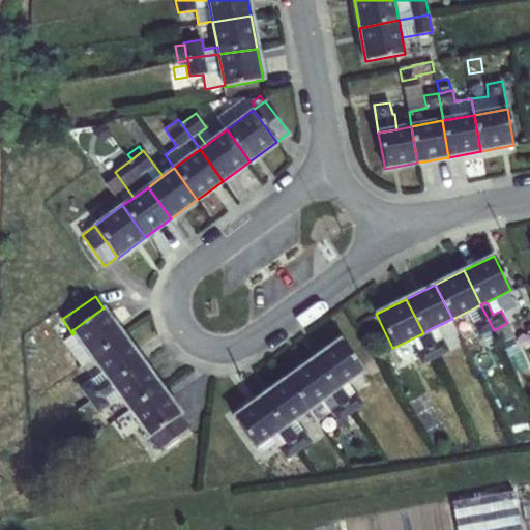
[(480,336),(494,330),(480,304),(475,307),(481,320),(474,325),(479,336),(480,336)]
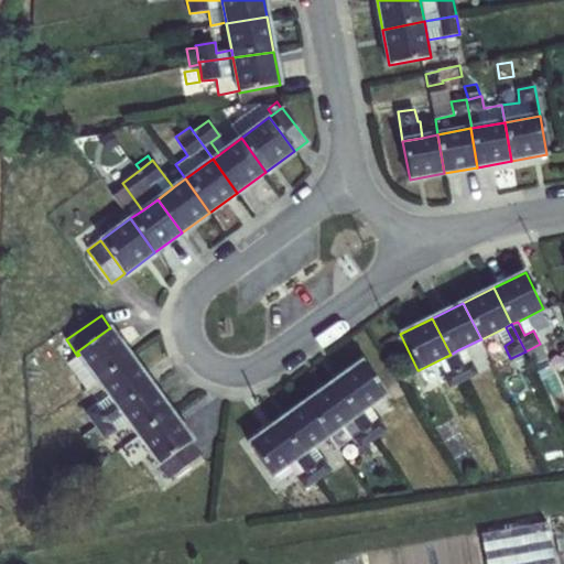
[(512,340),(506,327),(481,339),(480,339),(488,354),(505,346),(512,340)]
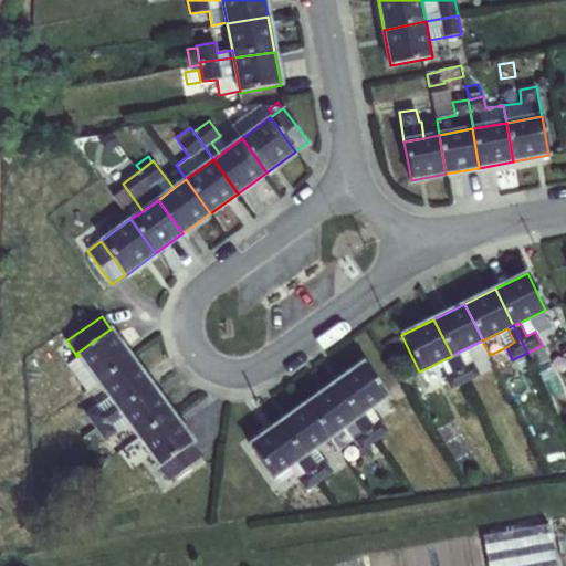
[(109,329),(77,353),(80,356),(100,383),(130,359),(109,329)]
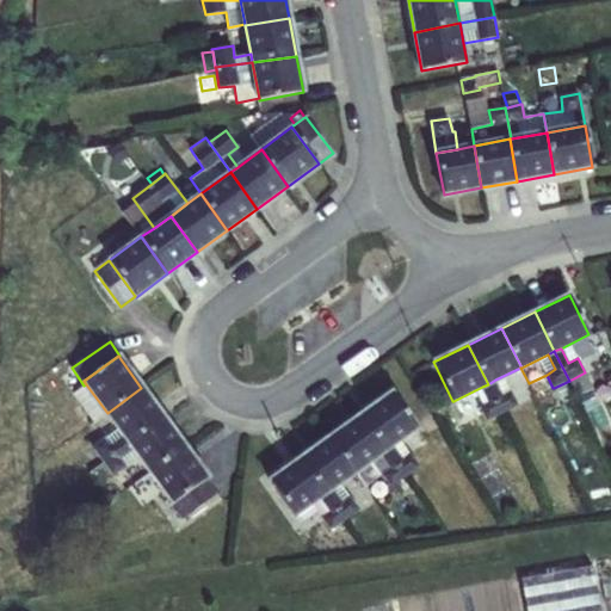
[(529,383),(520,368),(495,380),(503,394),(511,390),(512,394),(530,387),(529,383)]
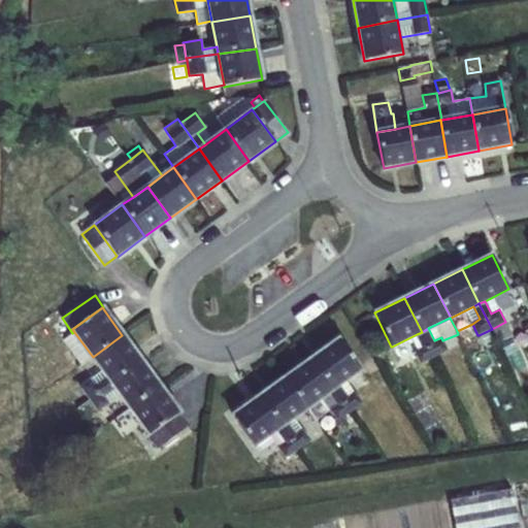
[(505,322),(492,329),(496,338),(498,342),(512,335),(505,322)]
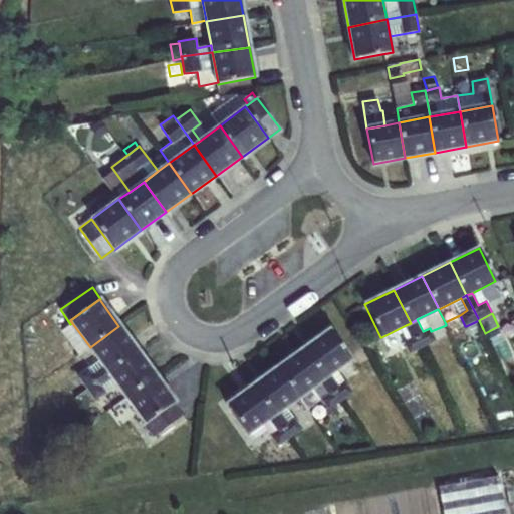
[(435,340),(431,331),(430,328),(423,331),(417,319),(411,323),(423,346),(435,340)]
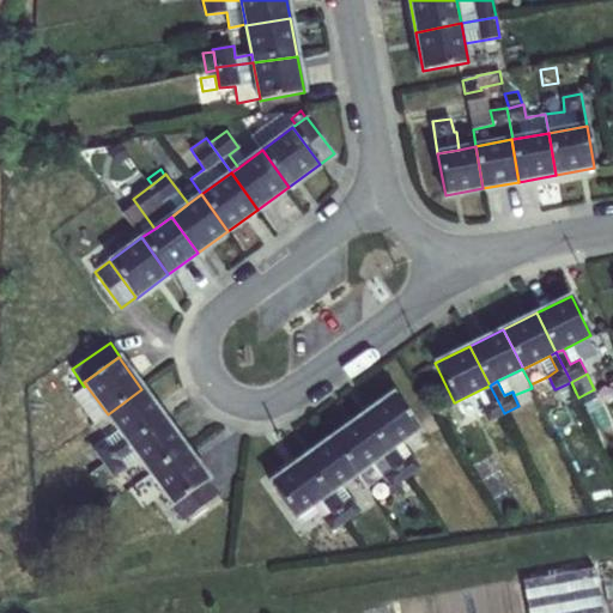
[(562,400),(576,393),(571,382),(556,389),(562,400)]
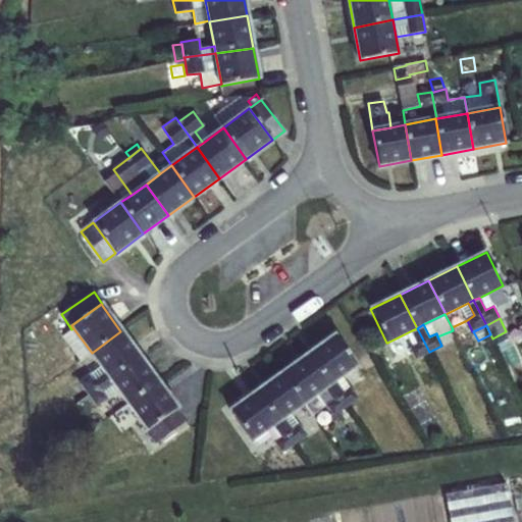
[(92,353),(73,328),(71,329),(62,335),(80,361),(92,353)]
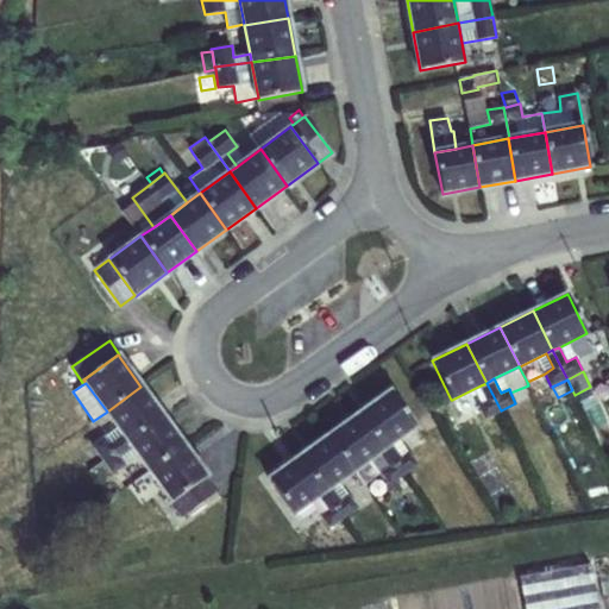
[(501,410),(487,383),(481,385),(487,401),(477,405),(478,408),(484,419),(501,410)]
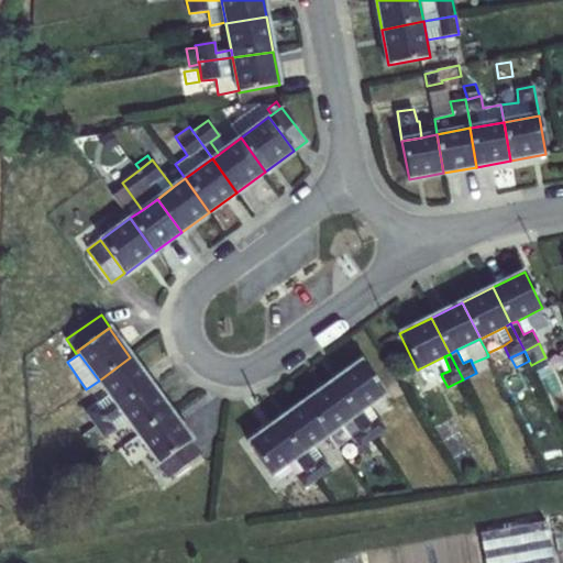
[(450,371),(444,356),(418,370),(426,385),(442,377),(441,374),(450,371)]
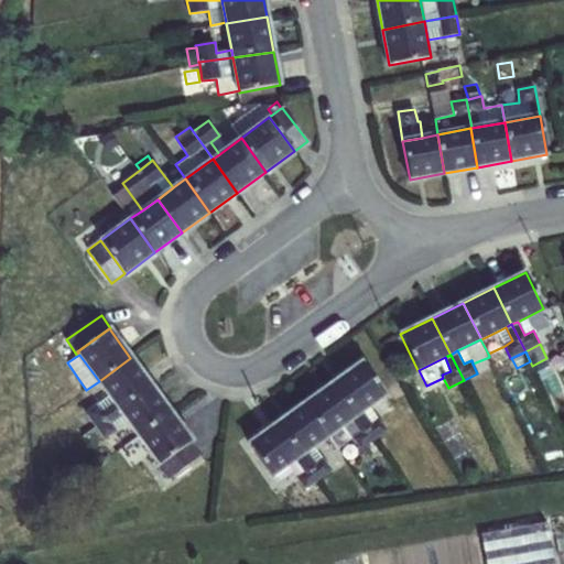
[(130,358),(99,381),(109,396),(118,408),(150,386),(130,358)]
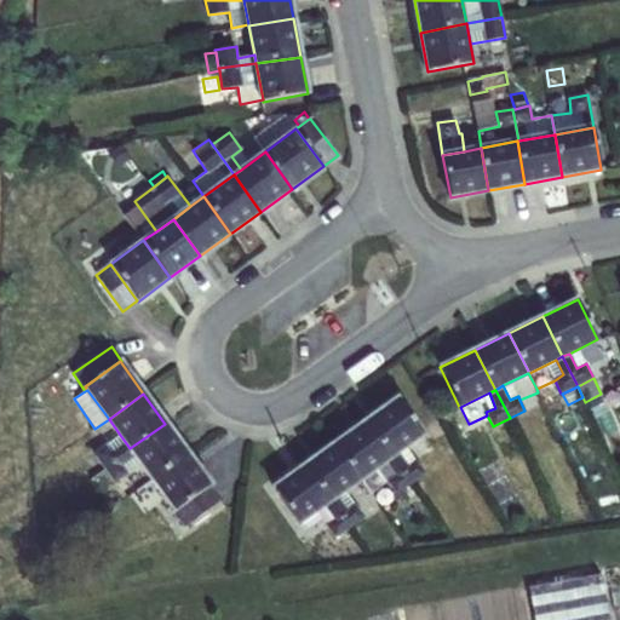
[(399,400),(367,422),(391,458),(399,452),(407,447),(424,435),(399,400)]
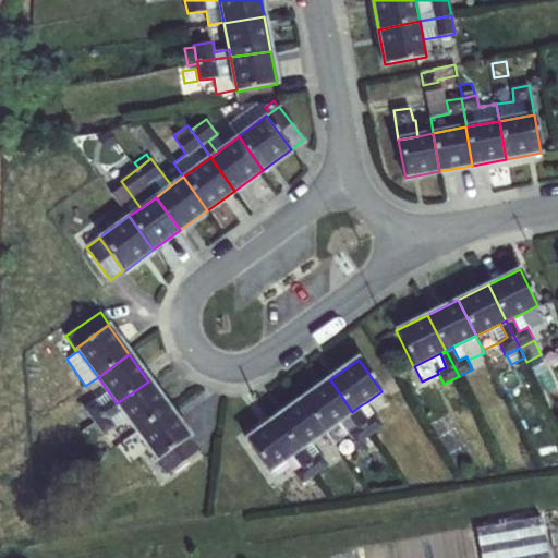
[(348,415),(352,412),(330,379),(304,398),(327,429),(348,415)]
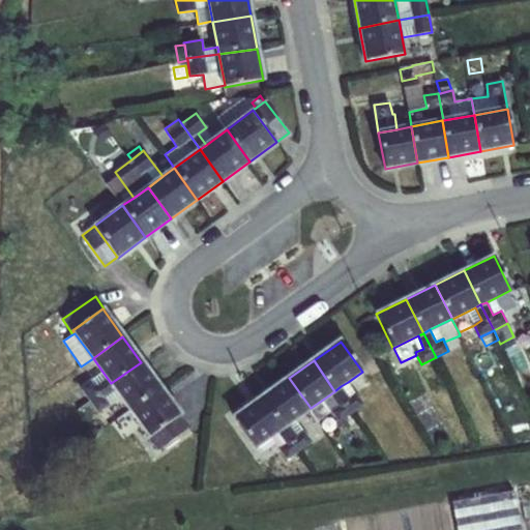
[(111,383),(112,385),(130,410),(159,388),(141,362),(111,383)]
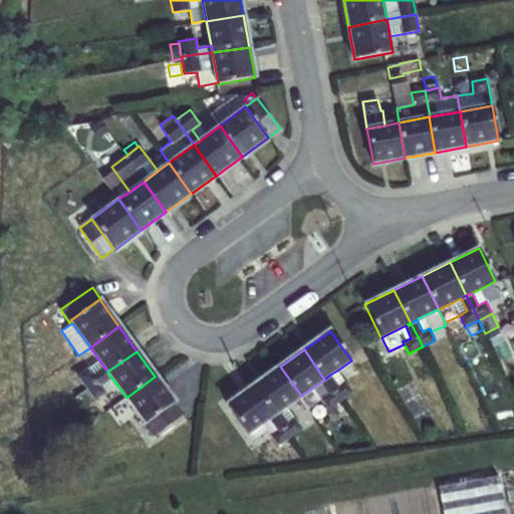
[(108,373),(107,371),(99,360),(87,367),(87,368),(76,375),(86,389),(108,373)]
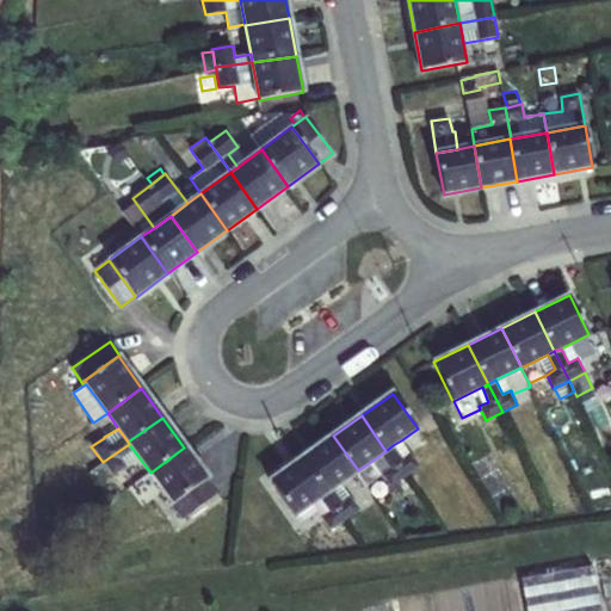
[(333,436),(298,461),(325,494),(333,488),(356,471),(358,470),(333,436)]
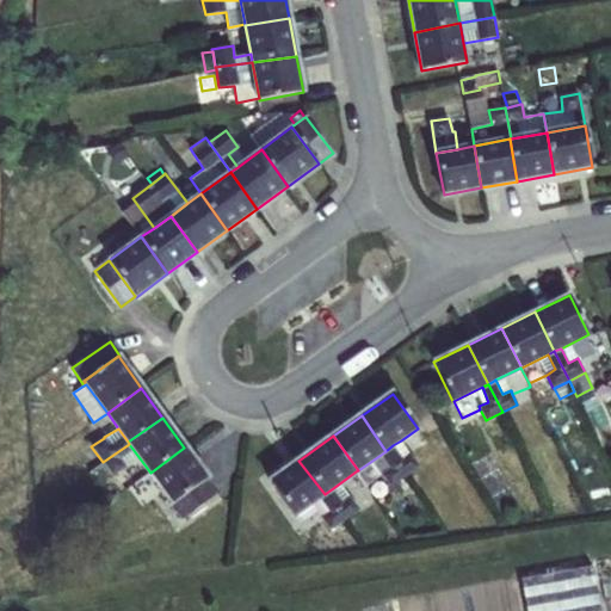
[(401,440),(393,445),(401,458),(409,452),(401,440)]
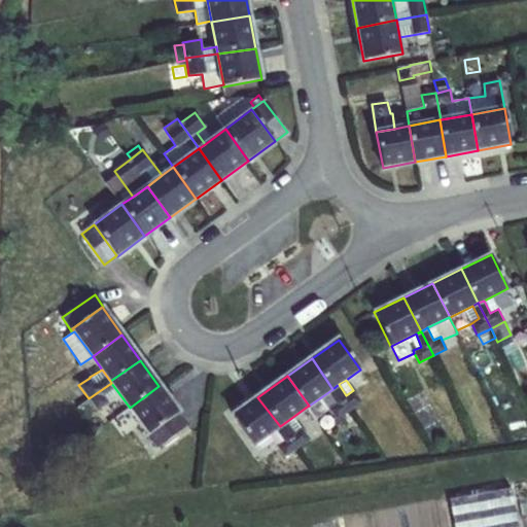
[(130,408),(111,383),(89,398),(96,409),(97,411),(105,405),(115,419),(130,408)]
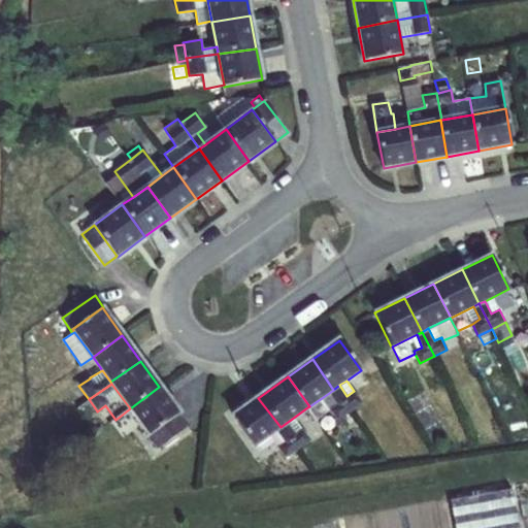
[(347,396),(339,385),(333,390),(350,410),(362,402),(354,391),(347,396)]
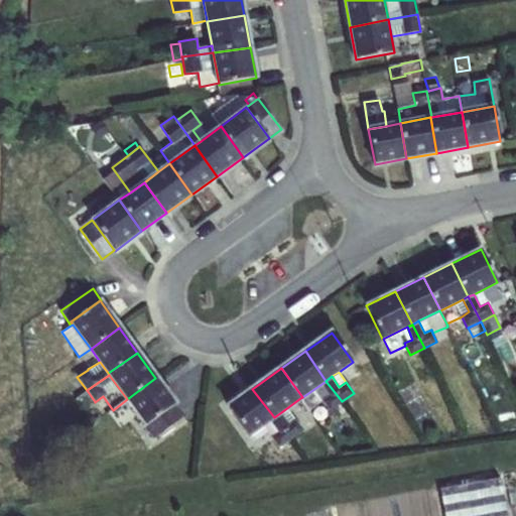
[(155,378),(127,399),(135,410),(146,425),(174,404),(155,378)]
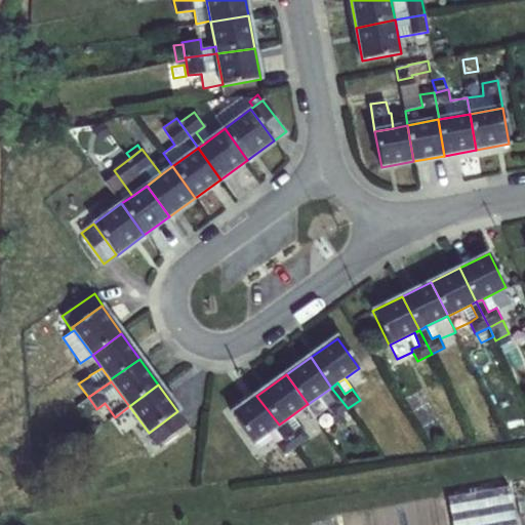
[(335,417),(348,408),(331,388),(327,391),(335,402),(328,407),(329,409),(335,417)]
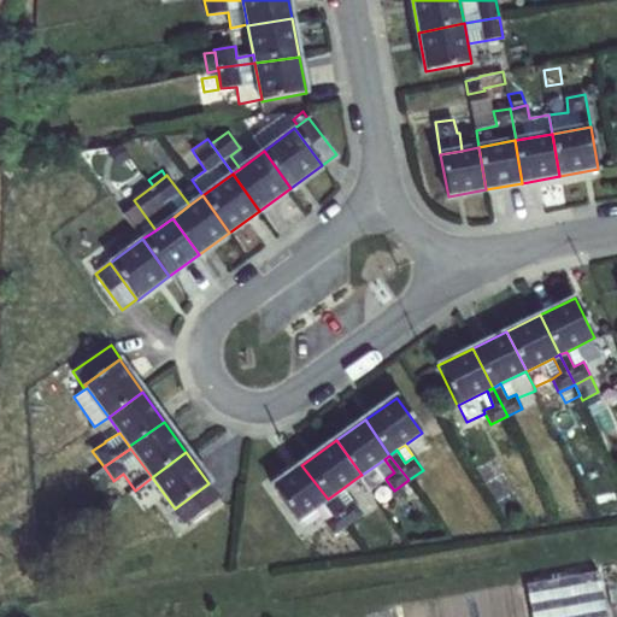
[(371,492),(387,481),(386,479),(394,472),(385,459),(362,475),(359,476),(371,492)]
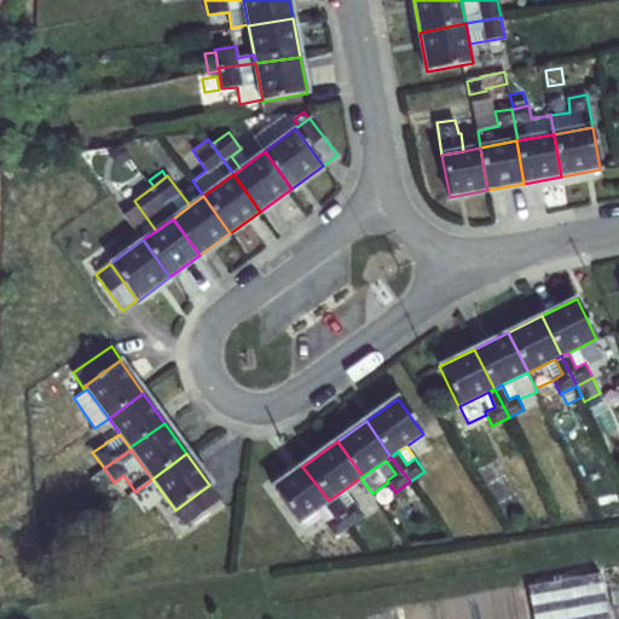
[(323,504),(329,501),(302,467),(273,487),(299,522),(323,504)]
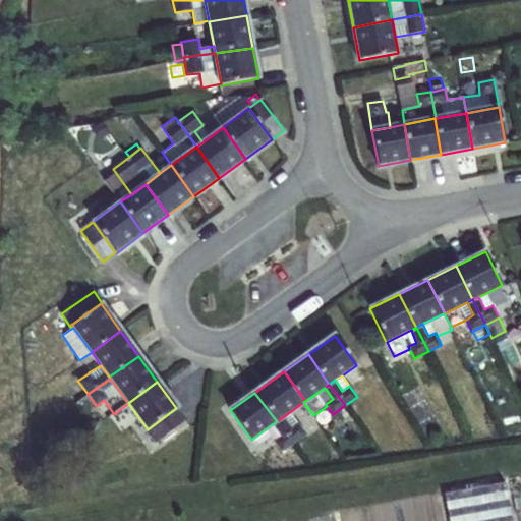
[(95,404),(88,394),(71,405),(78,415),(95,404)]
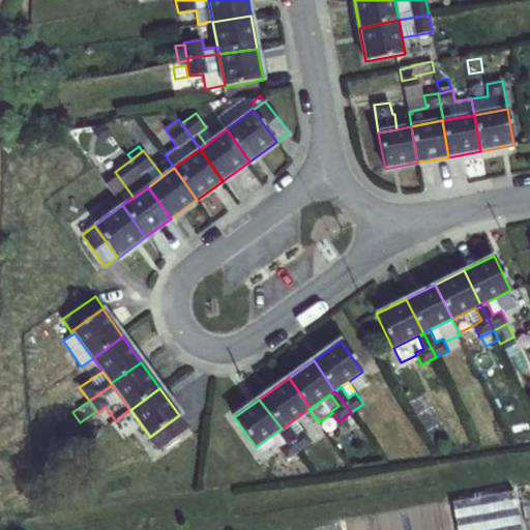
[(305,433),(319,422),(308,409),(289,423),(297,435),(303,431),(305,433)]
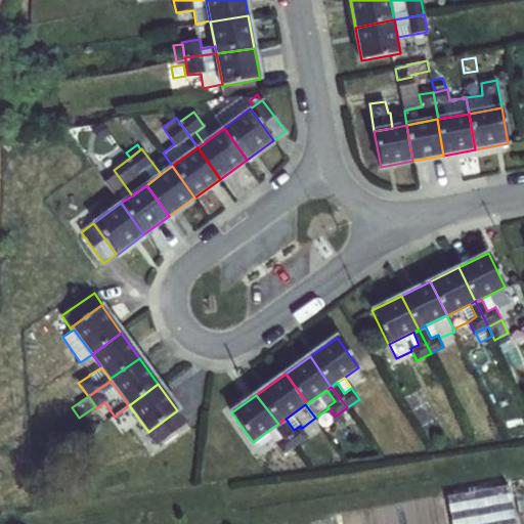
[(129,405),(115,417),(122,426),(137,417),(129,405)]
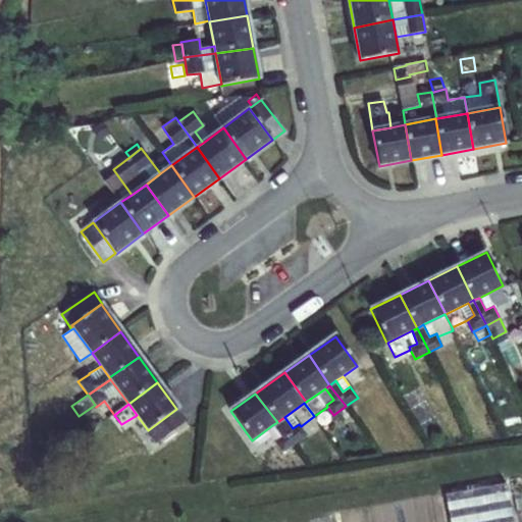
[(176,409),(148,430),(154,441),(186,418),(176,409)]
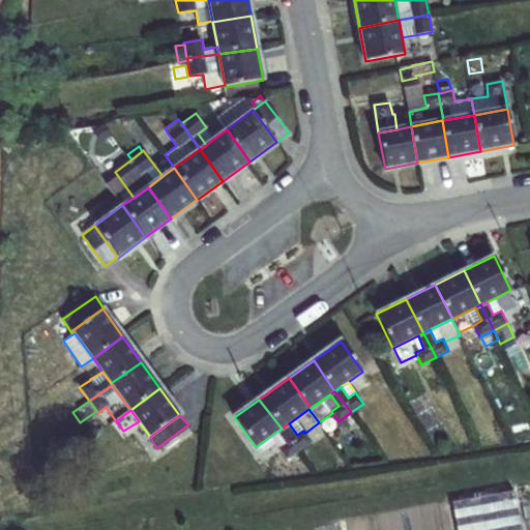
[(297,435),(289,423),(282,429),(299,450),(312,441),(305,433),(303,431),(297,435)]
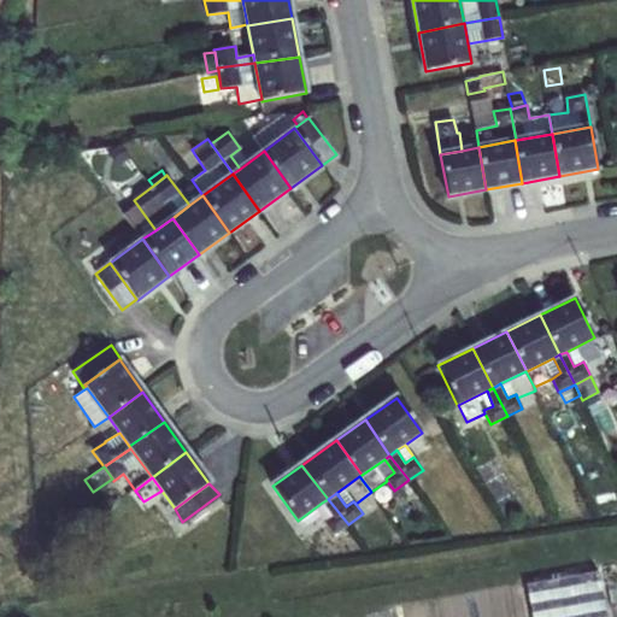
[(348,524),(328,499),(322,503),(331,516),(324,522),(333,534),(348,524)]
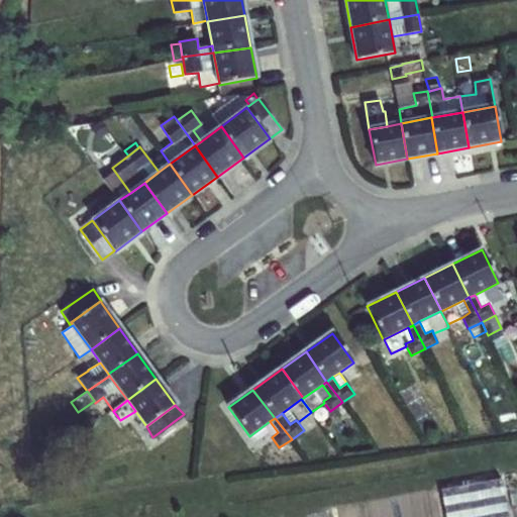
[(17,489),(18,500),(30,498),(28,487),(17,489)]
